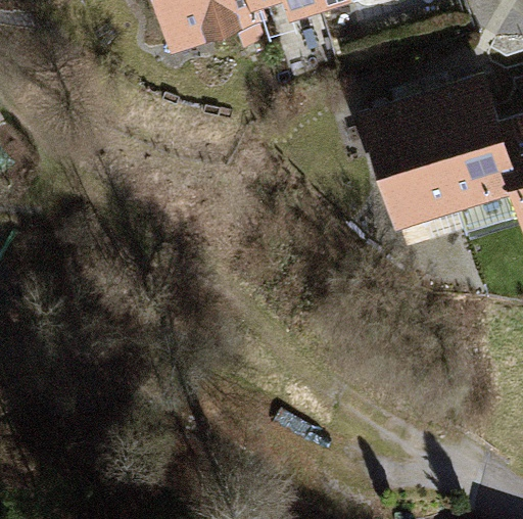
[(252,0),(157,0),(176,52),(262,24),(255,9),(252,0)]
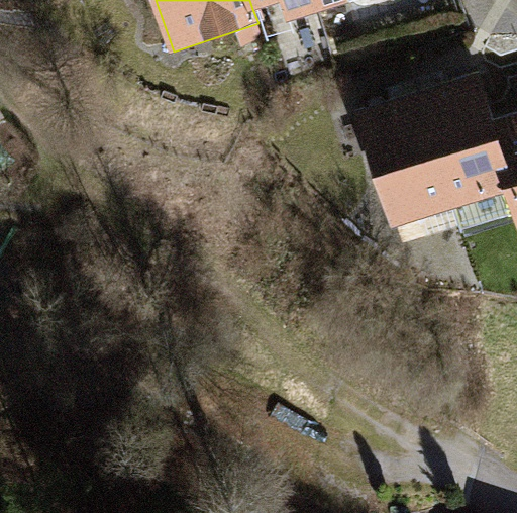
[(249,0),(252,9),(280,0),(282,0),(289,22),(321,12),(316,0),(249,0)]
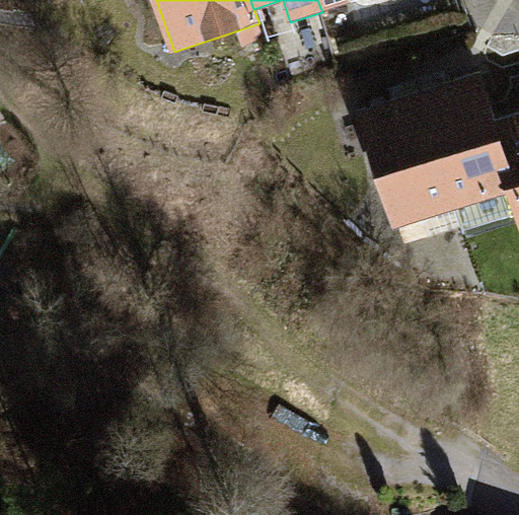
[(317,0),(322,12),(363,0),(317,0)]
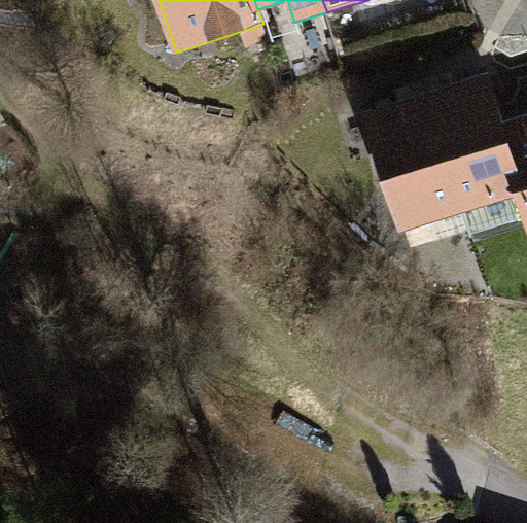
[(484,70),(425,90),(464,207),(522,188),(501,123),(484,70)]
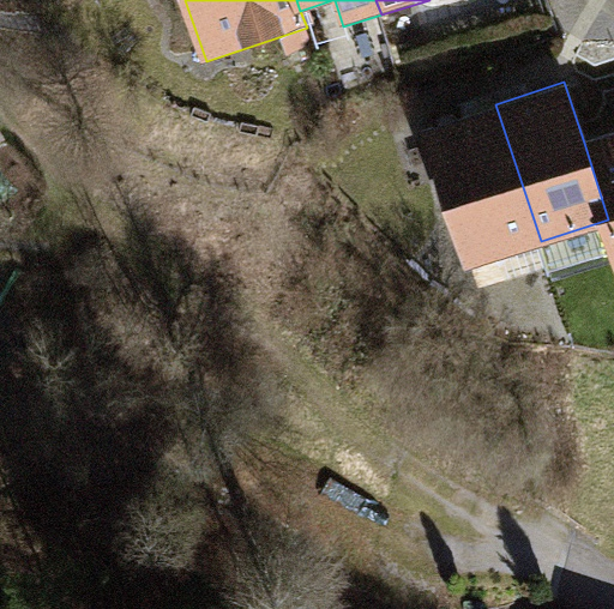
[(495,104),(425,128),(469,265),(541,241),(495,104)]
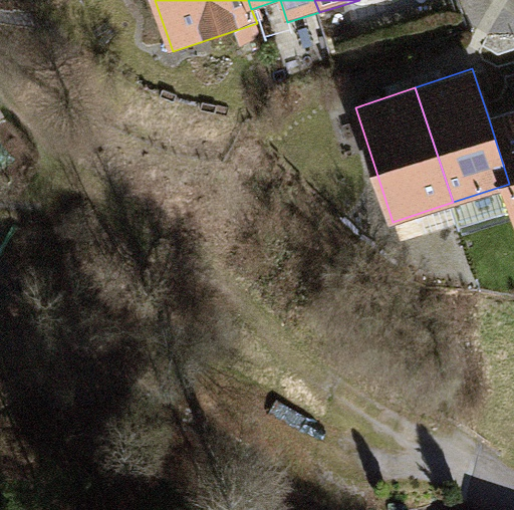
[(513,110),(489,119),(509,184),(513,197),(513,110)]
